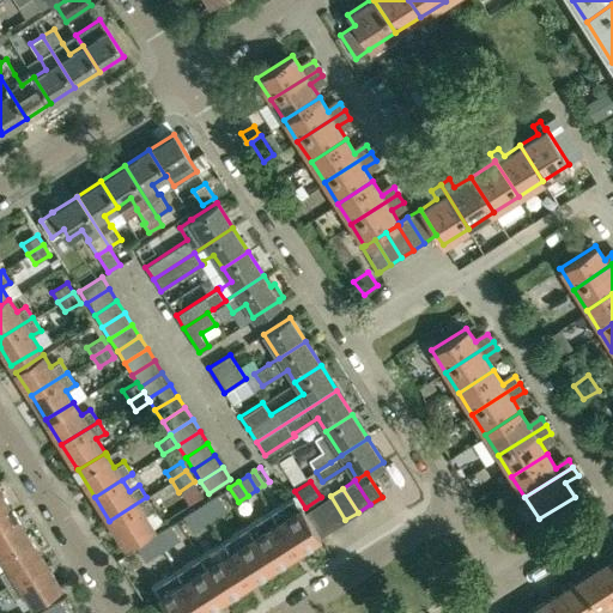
[(0,519),(12,511),(0,492),(0,519)]
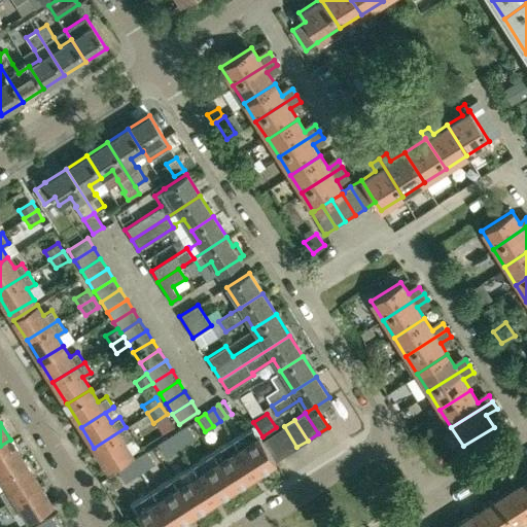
[(186,425),(179,429),(187,443),(195,437),(186,425)]
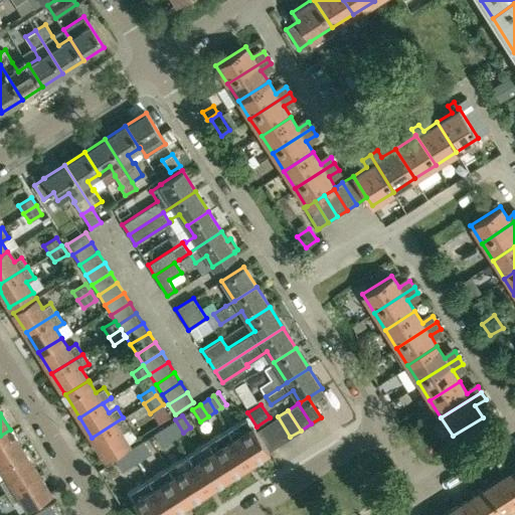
[(234,423),(226,428),(248,463),(269,450),(256,431),(252,424),(251,425),(245,416),(234,423)]
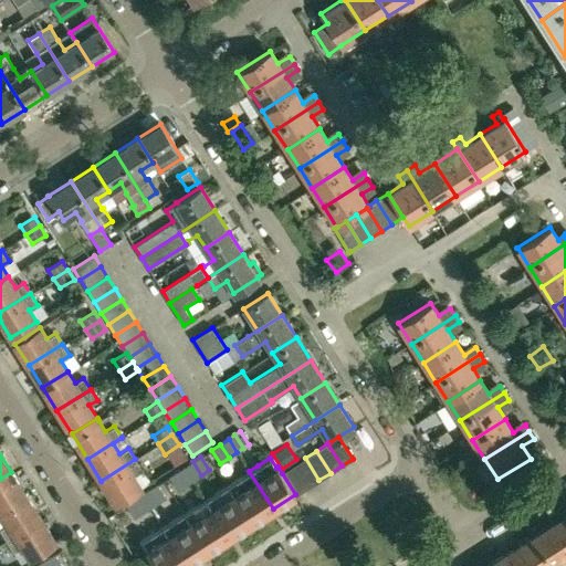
[(305,458),(294,465),(307,488),(318,480),(305,458)]
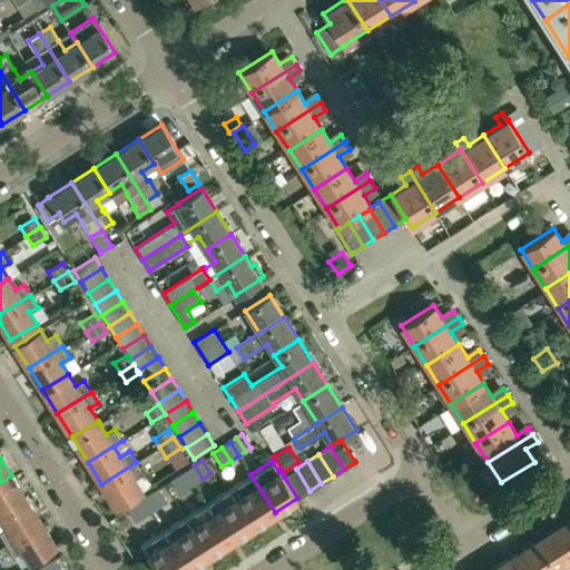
[(116,507),(141,490),(135,479),(143,473),(136,462),(101,484),(116,507)]
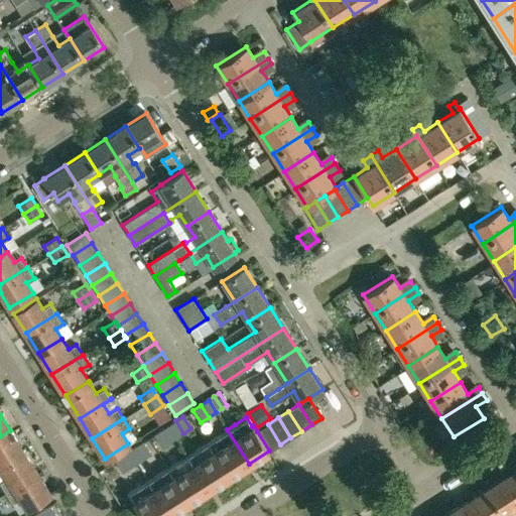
[(176,437),(183,433),(175,420),(168,425),(176,437)]
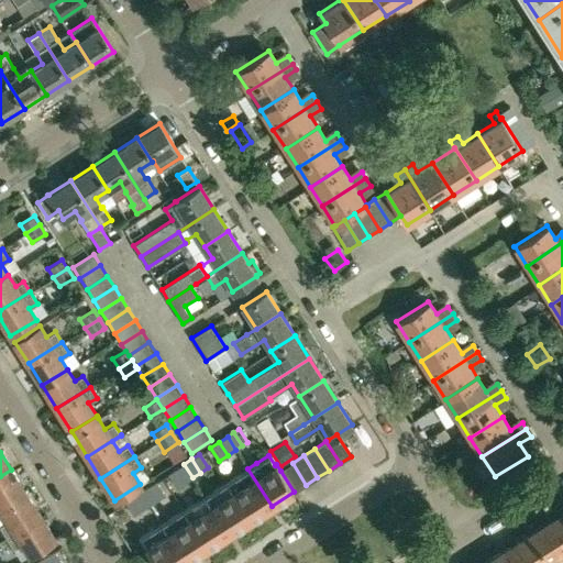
[(293,463),(280,471),(294,492),(306,485),(293,463)]
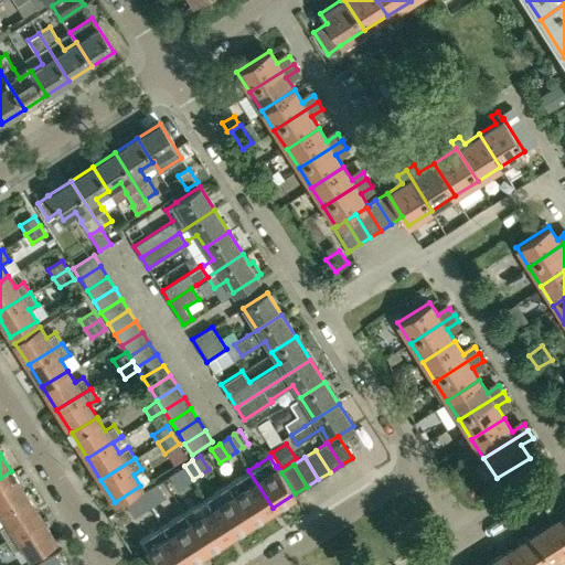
[(184,466),(177,470),(185,484),(193,479),(184,466)]
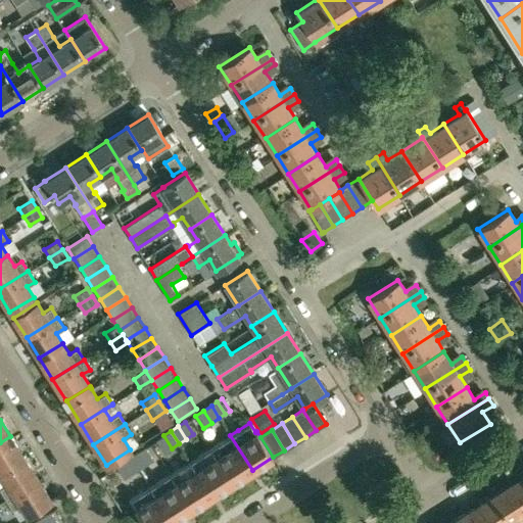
[(172,448),(163,435),(156,440),(164,454),(172,448)]
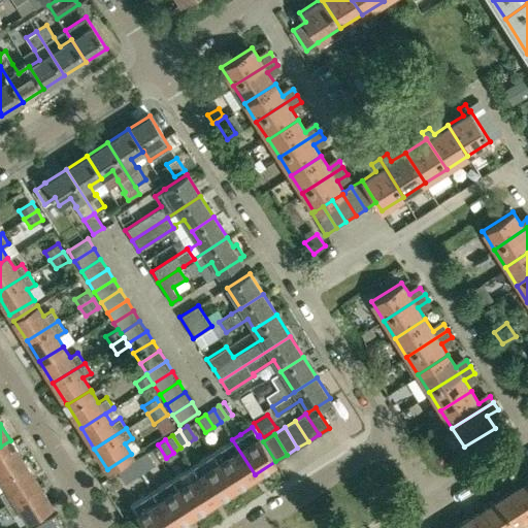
[(225,444),(212,452),(235,488),(255,474),(232,439),(225,444)]
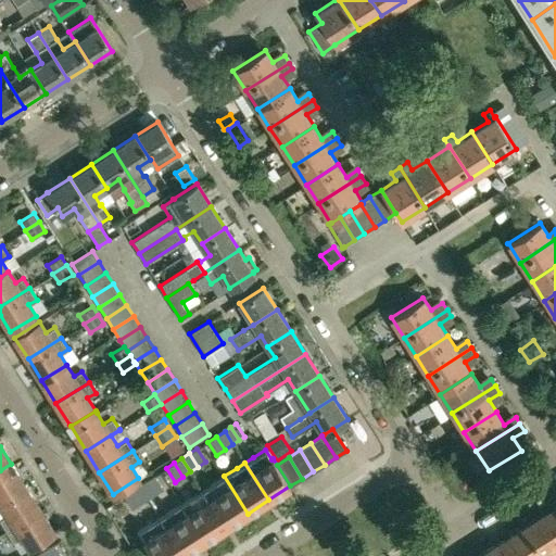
[(0,504),(26,488),(12,466),(11,464),(0,470),(0,504)]
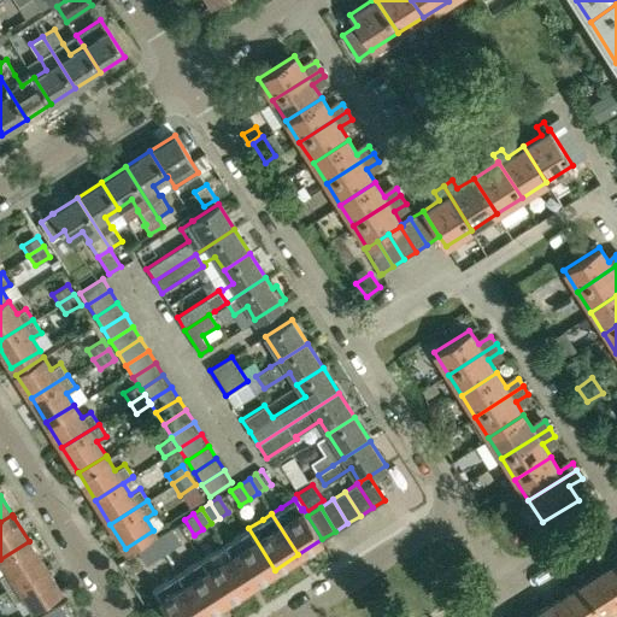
[(171,528),(163,533),(172,548),(181,542),(171,528)]
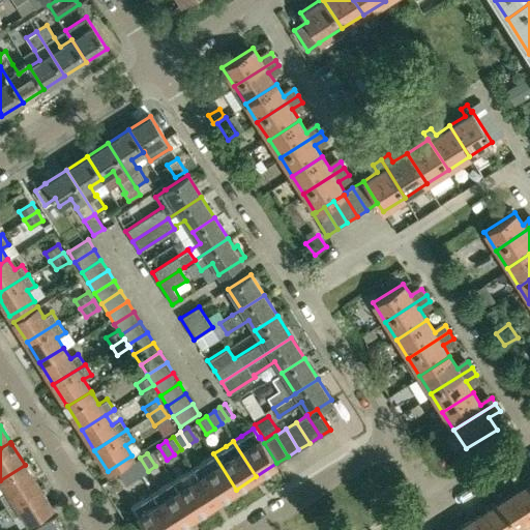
[(201,462),(193,467),(215,502),(236,490),(213,453),(201,462)]
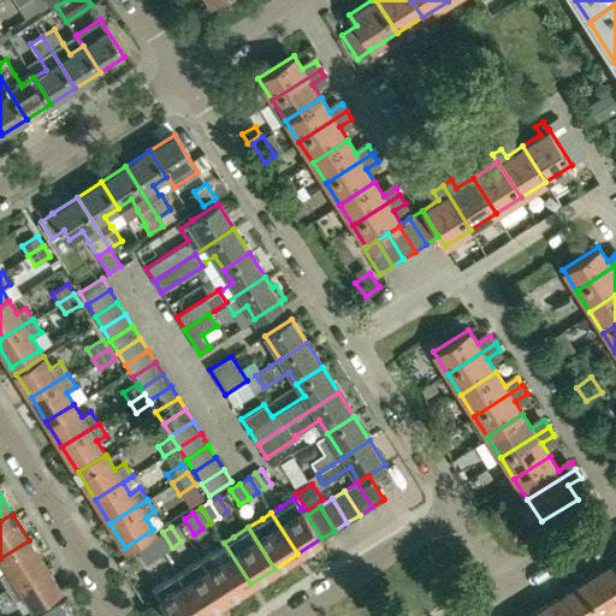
[(164,552),(172,548),(163,532),(154,538),(164,552)]
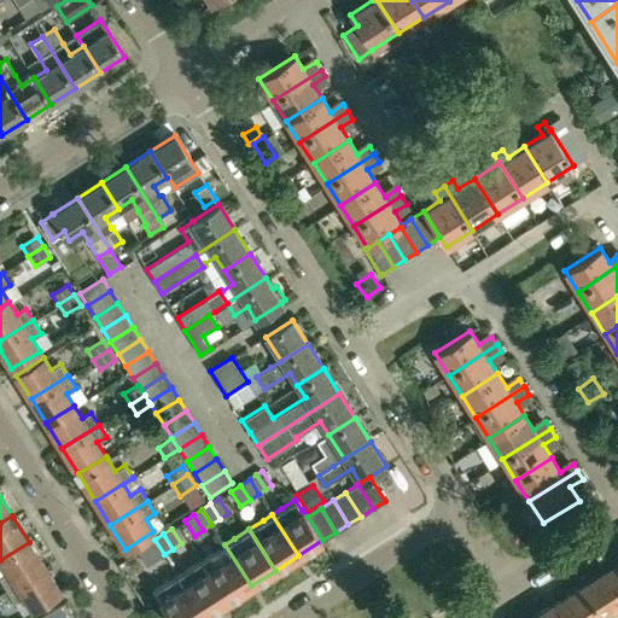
[(155,540),(146,546),(156,560),(164,554),(155,540)]
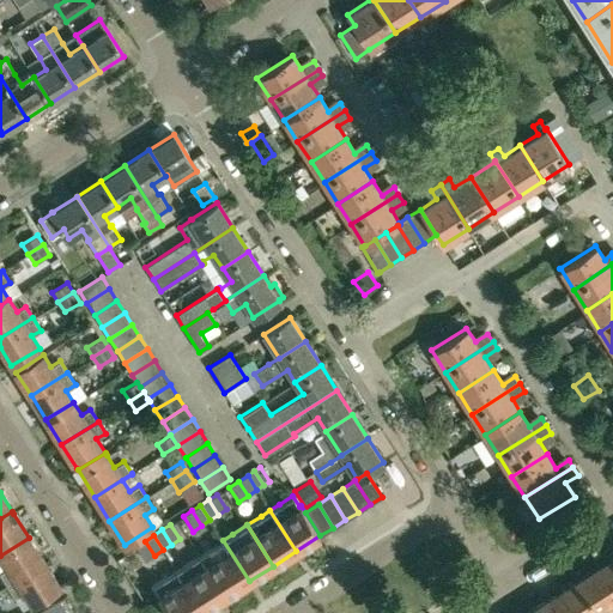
[(0,572),(7,584),(44,562),(29,538),(0,556),(0,557),(2,556),(10,568),(0,572)]
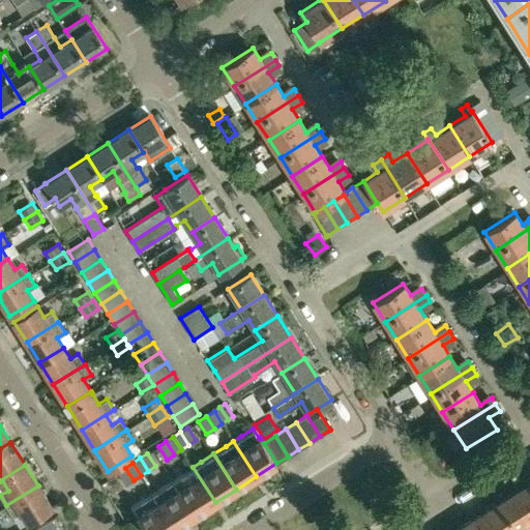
[(193,467),(173,479),(195,516),(215,502),(193,467)]
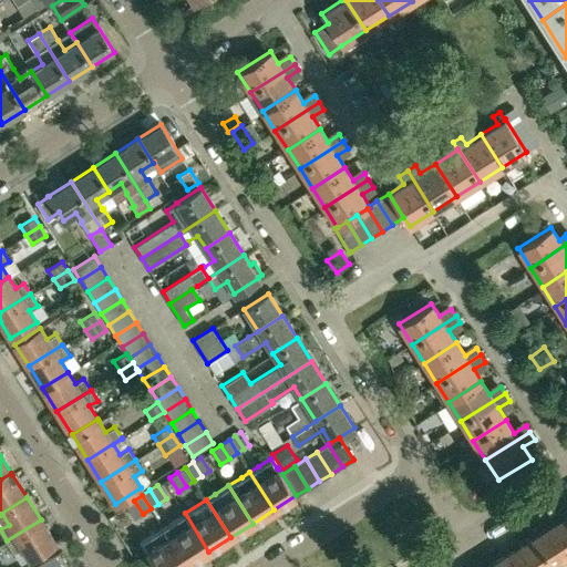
[(143,514),(134,501),(126,505),(134,519),(143,514)]
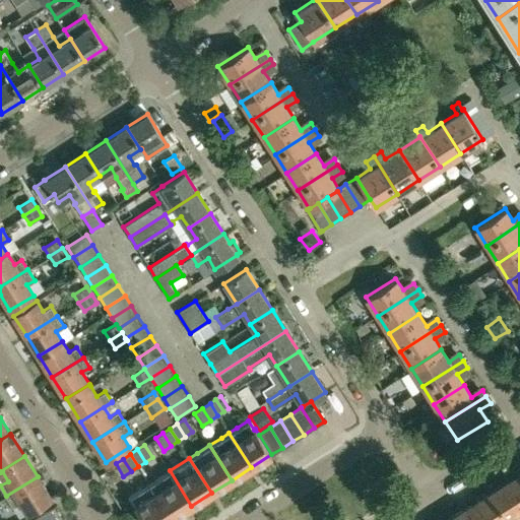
[(156,478),(148,483),(171,519),(191,506),(170,470),(156,478)]
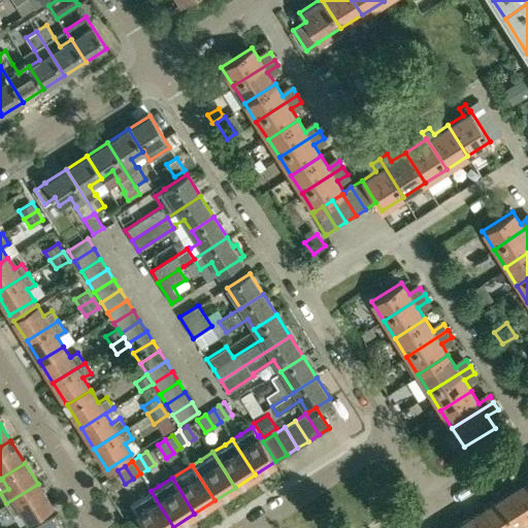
[(527,480),(518,487),(527,502),(527,480)]
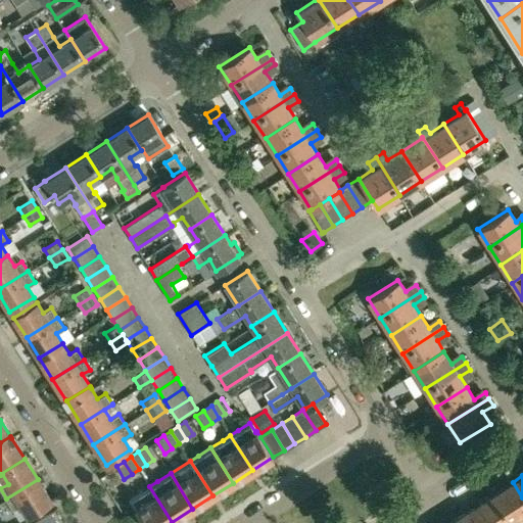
[(28,515),(51,500),(38,479),(6,498),(13,509),(20,505),(28,515)]
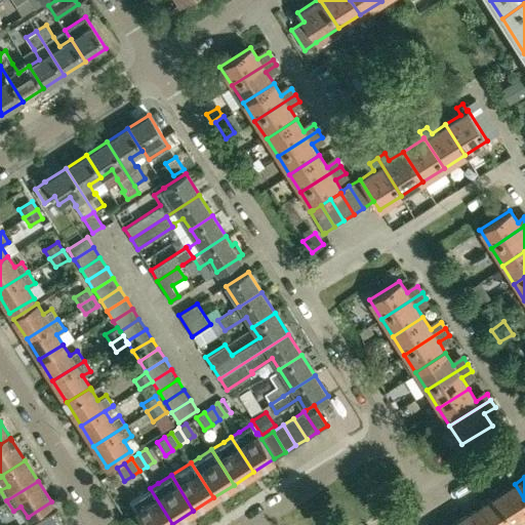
[(524,524),(524,499),(515,484),(495,496),(511,522),(513,524),(524,524)]
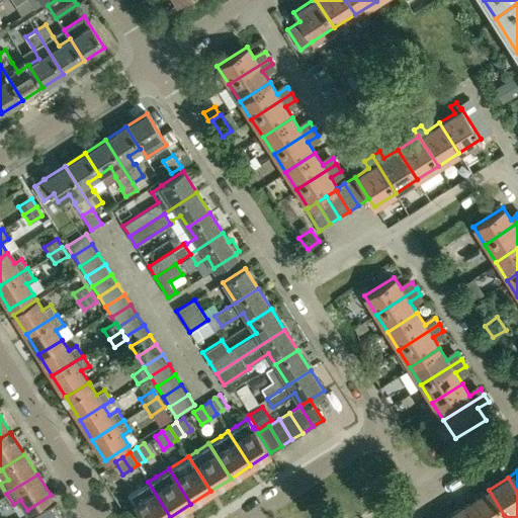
[(141,487),(127,495),(134,504),(142,517),(168,517),(170,517),(148,482),(141,487)]
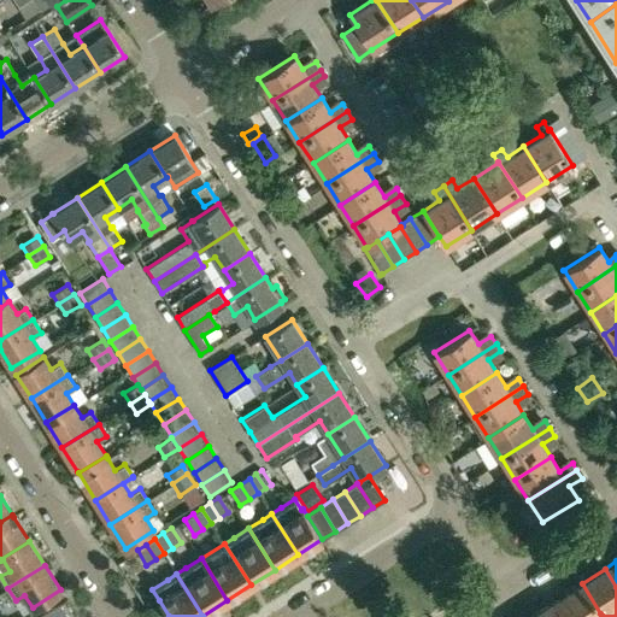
[(582,583),(558,599),(568,616),(594,616),(600,613),(582,583)]
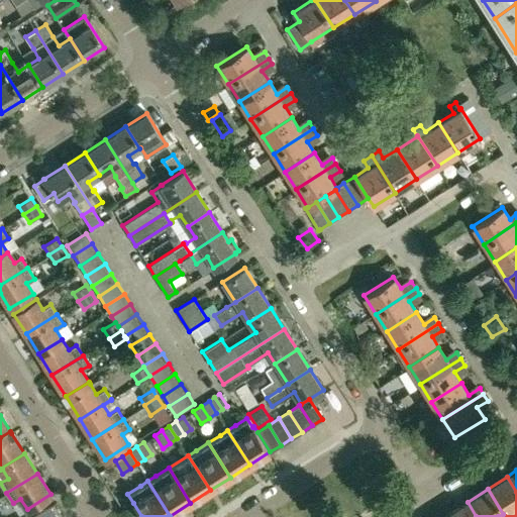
[(476,516),(468,502),(446,515),(447,516),(476,516)]
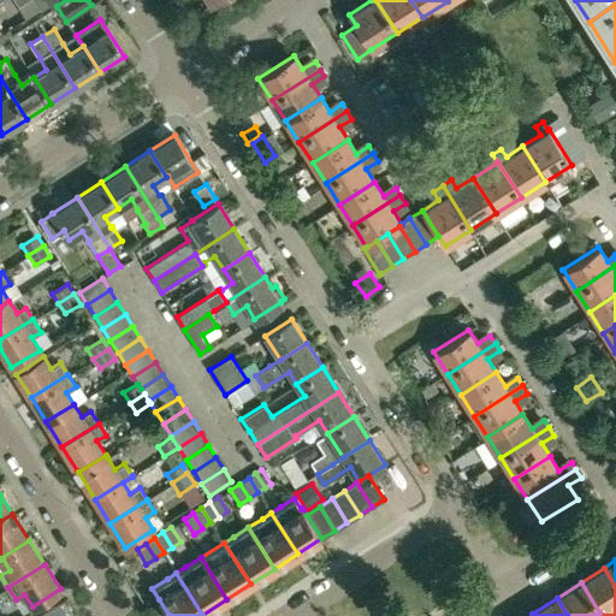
[(67,615),(59,603),(51,609),(54,615),(67,615)]
